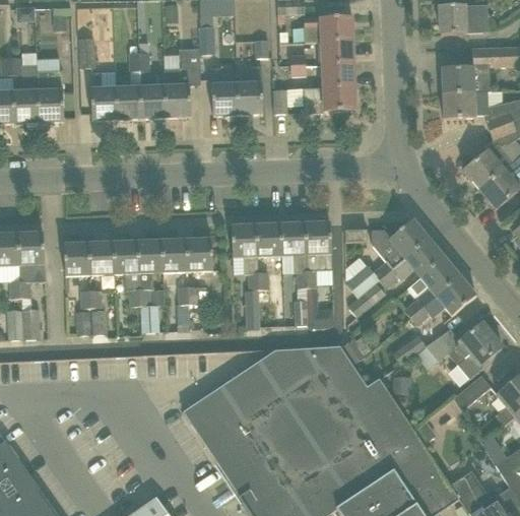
[(218,15),(217,0),(200,0),(200,15),(213,15),(218,15)]
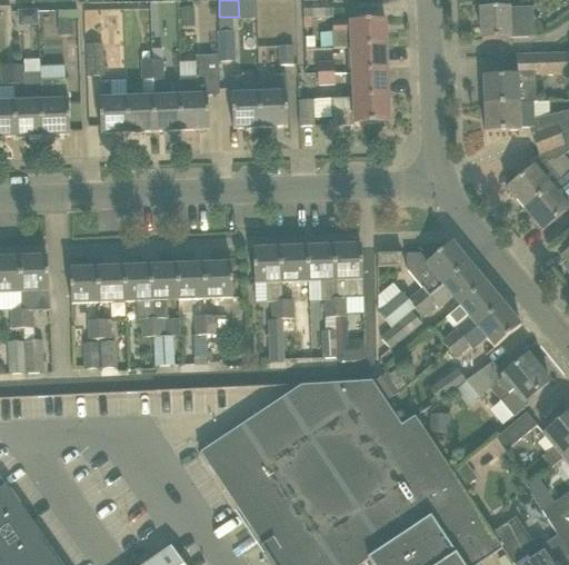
[(303,0),(303,25),(311,23),(311,16),(332,15),(331,0),(303,0)]
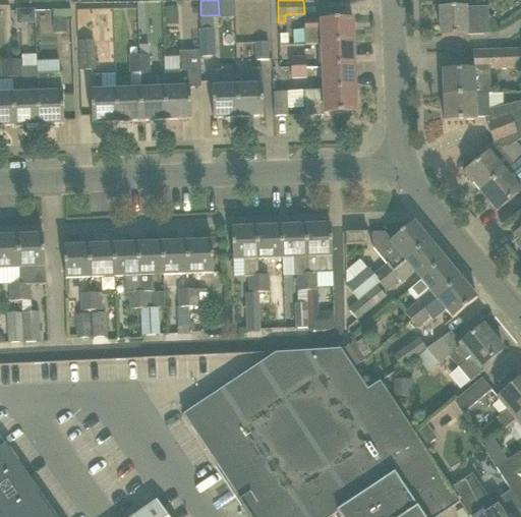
[(36,5),(17,4),(16,19),(35,20),(36,5)]
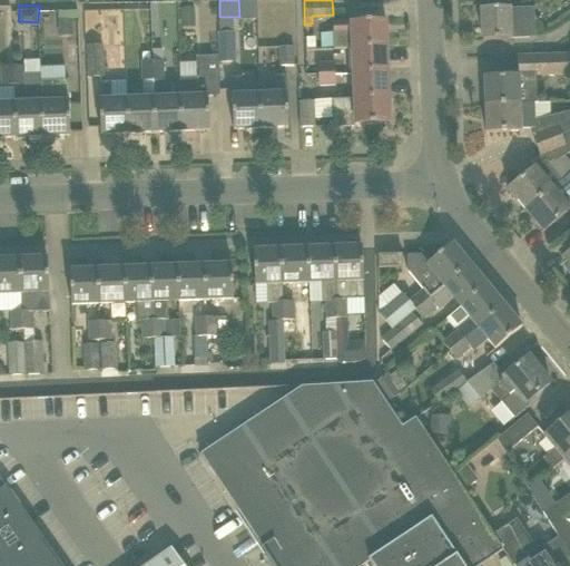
[(510,5),(481,6),(483,37),(511,36),(534,33),(533,19),(534,19),(534,6),(510,6),(510,5)]
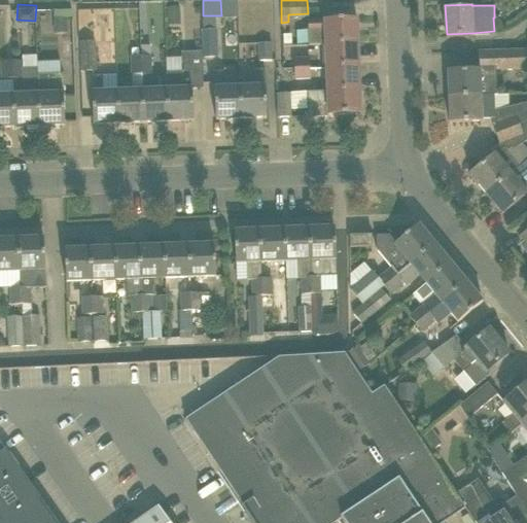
[(54,7),(55,31),(67,30),(67,14),(71,14),(71,7),(54,7)]
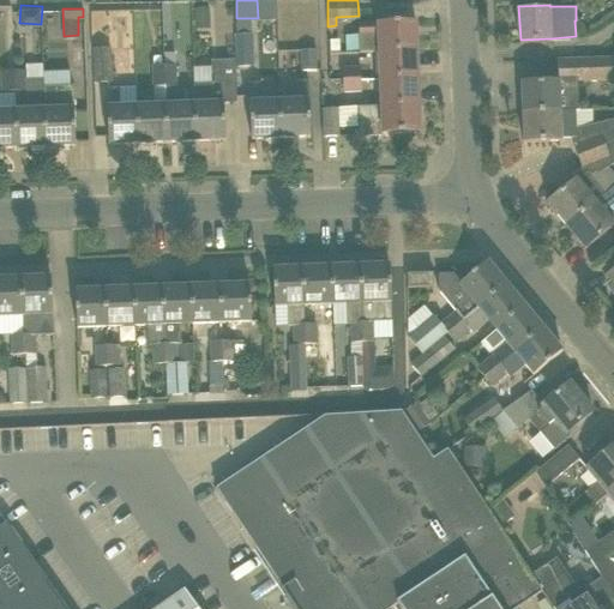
[(360,49),(380,49),(417,46),(416,18),(359,20),(360,49)]
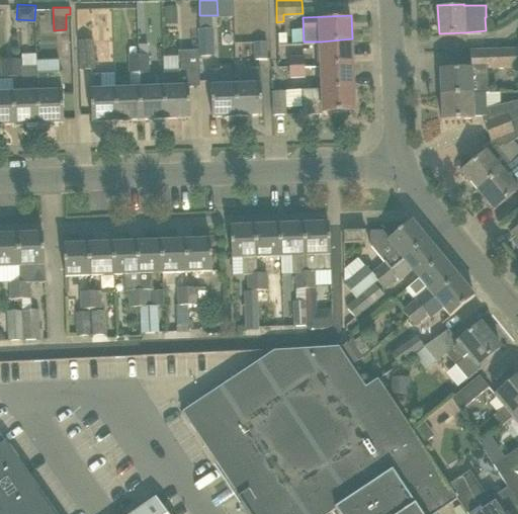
[(197,27),(198,48),(198,54),(213,54),(212,26),(197,27)]
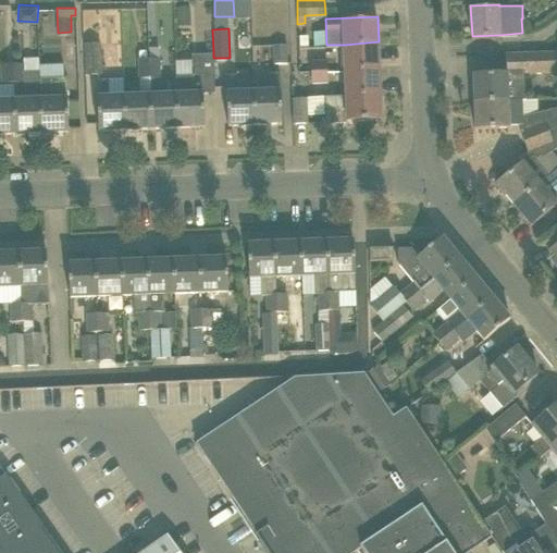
[(100,39),(83,40),(84,72),(101,72),(100,39)]
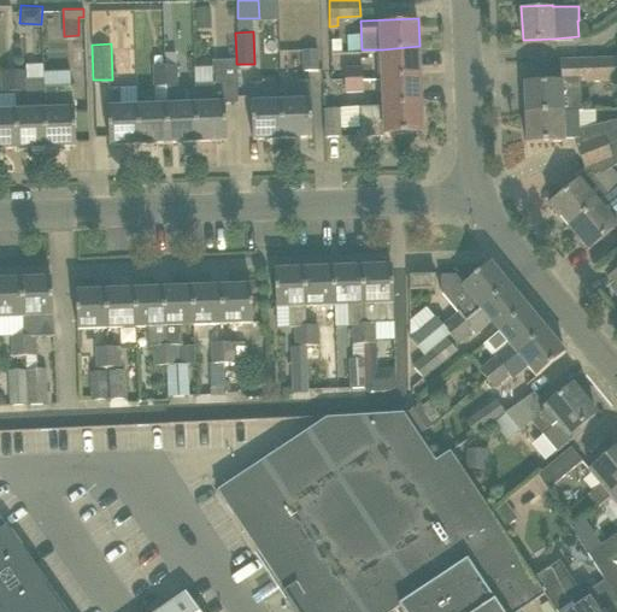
[(421,75),(419,46),(382,49),(383,76),(421,75)]
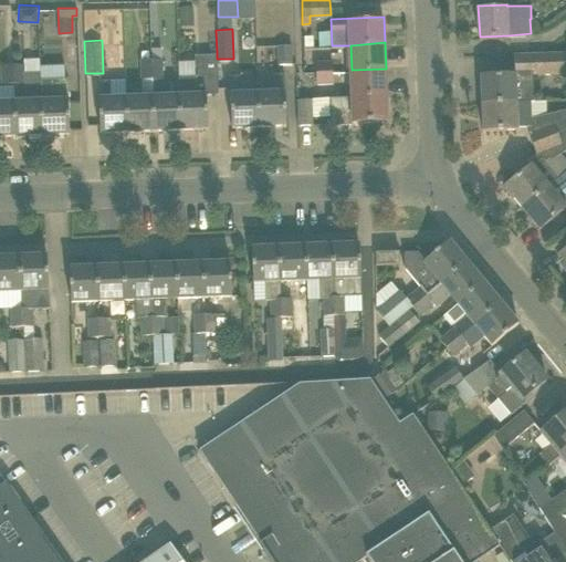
[(276,43),(276,62),(292,62),(292,43),(276,43)]
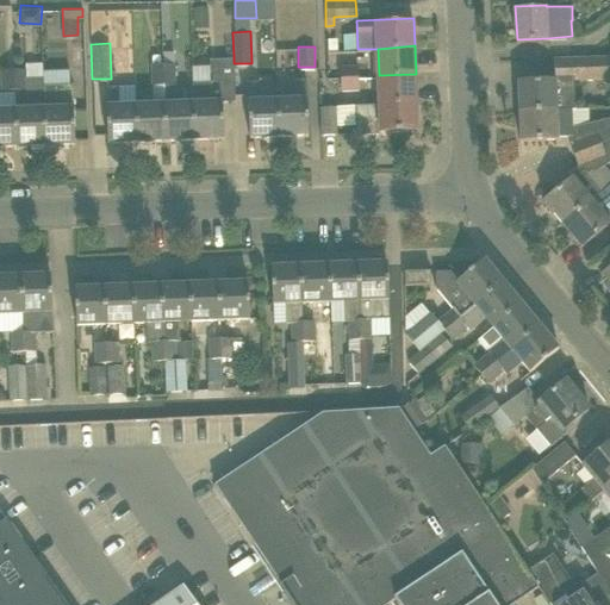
[(163,50),(165,61),(175,61),(174,49),(163,50)]
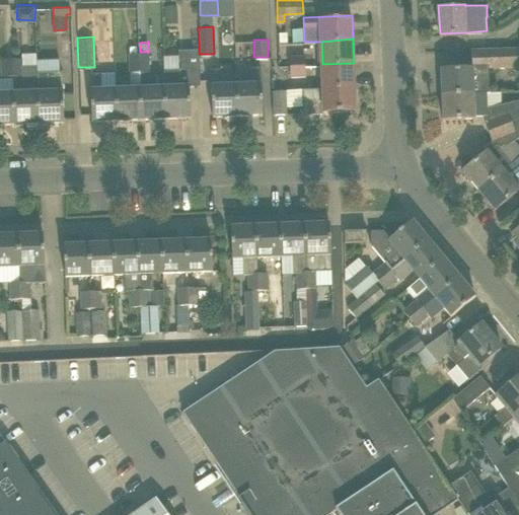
[(442,92),(487,91),(487,90),(490,90),(489,67),(518,65),(518,46),(470,48),(471,66),(441,67),(442,92)]
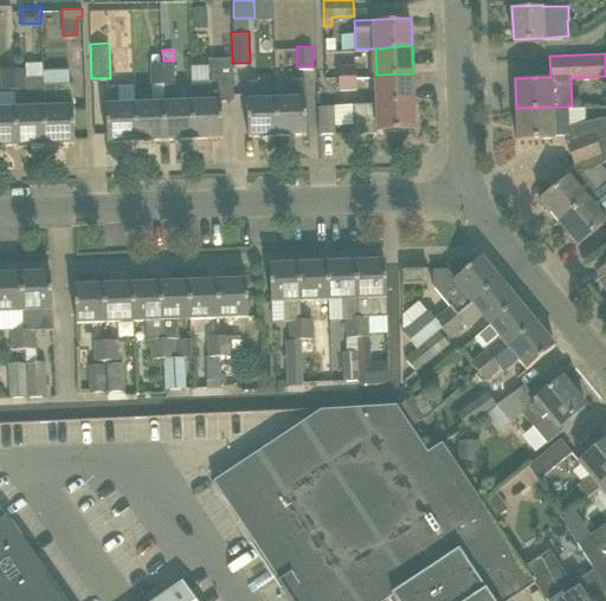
[(223,135),(221,99),(233,99),(232,63),(232,56),(208,57),(210,78),(192,78),(192,98),(194,136),(223,135)]
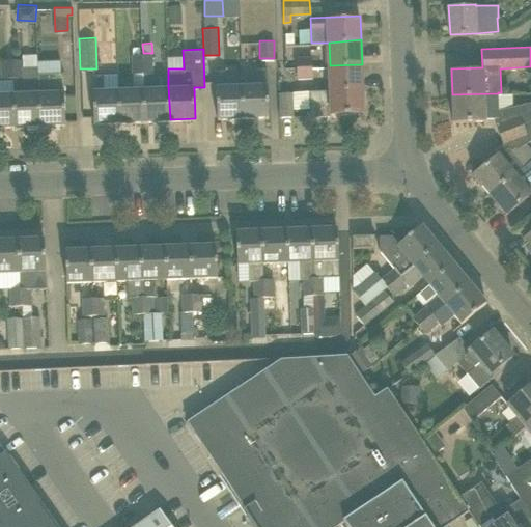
[(15,125),(40,123),(38,72),(36,72),(36,52),(22,52),(22,58),(12,58),(14,76),(22,76),(23,92),(14,92),(15,125)]
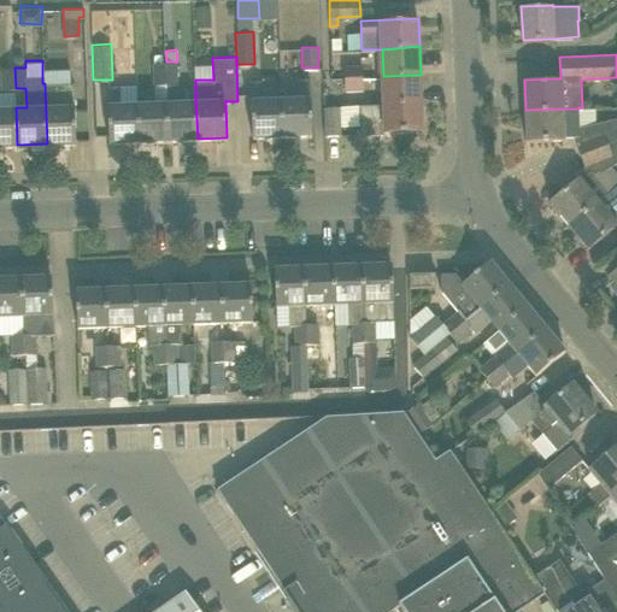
[(139,140),(168,140),(165,63),(153,63),(154,103),(137,103),(139,140)]
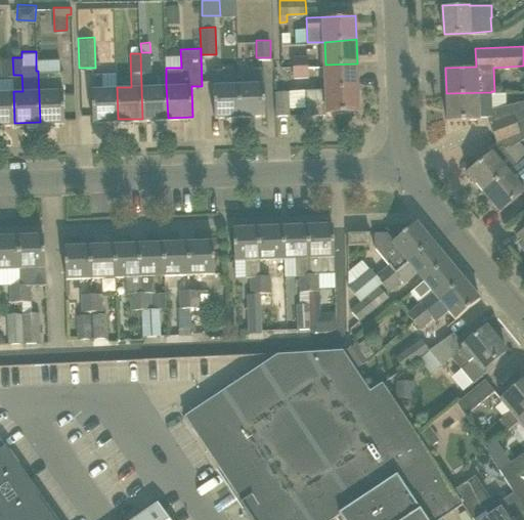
[(168,118),(166,85),(151,85),(150,53),(140,53),(142,119),(168,118)]
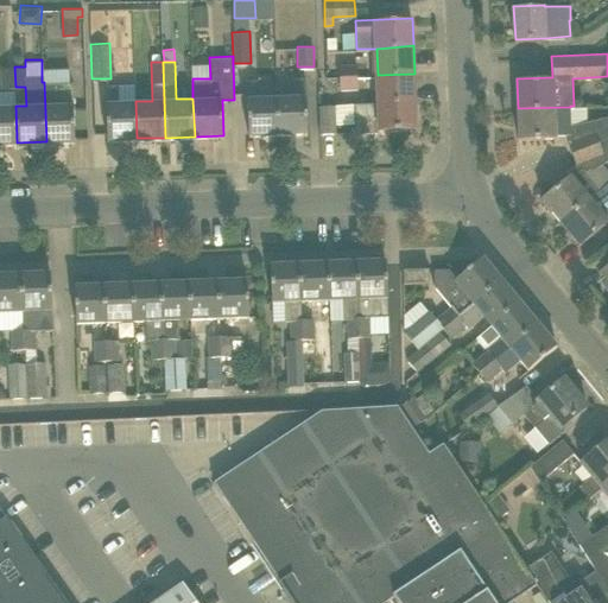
[(340,64),(340,76),(358,75),(358,64),(340,64)]
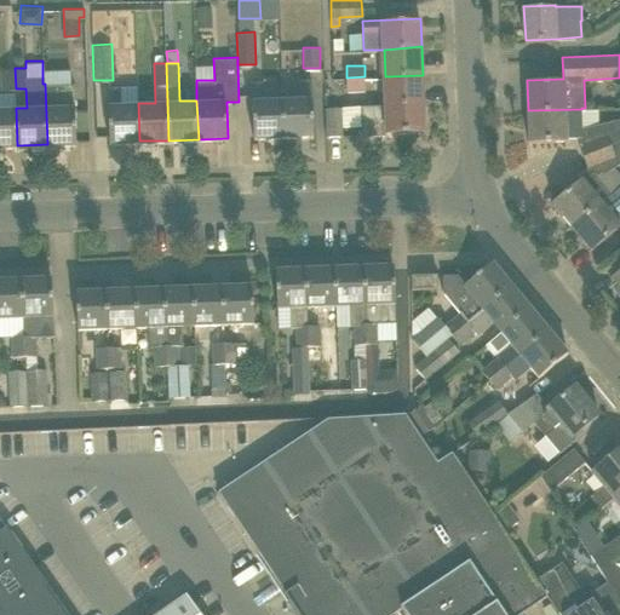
[(0,78),(0,90),(16,88),(15,68),(0,68),(0,78)]
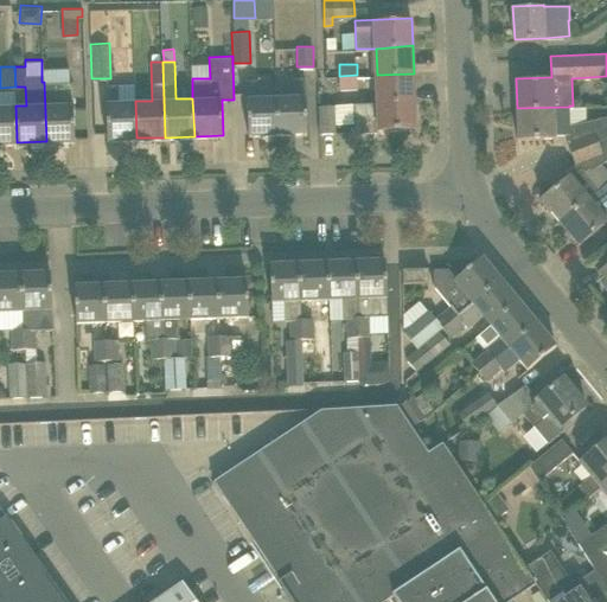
[(415,101),(414,74),(377,75),(377,102),(415,101)]
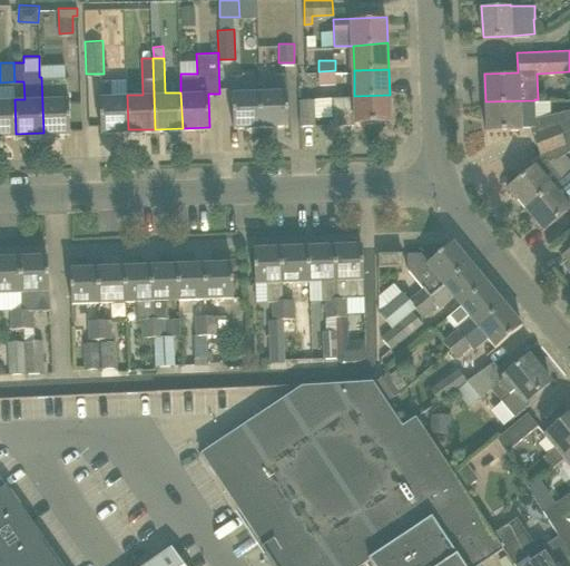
[(335,70),(318,71),(318,81),(336,81),(335,70)]
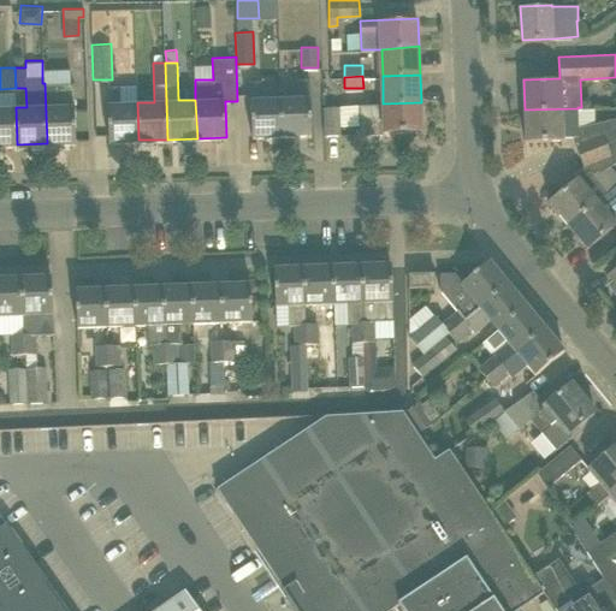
[(282,135),(312,134),(311,77),(298,78),(300,98),(280,98),(282,135)]
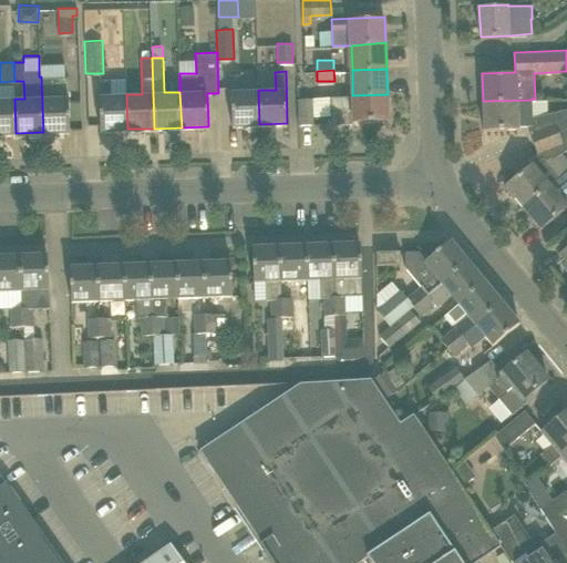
[(259,124),(258,90),(243,91),(241,73),(230,74),(233,125),(259,124)]
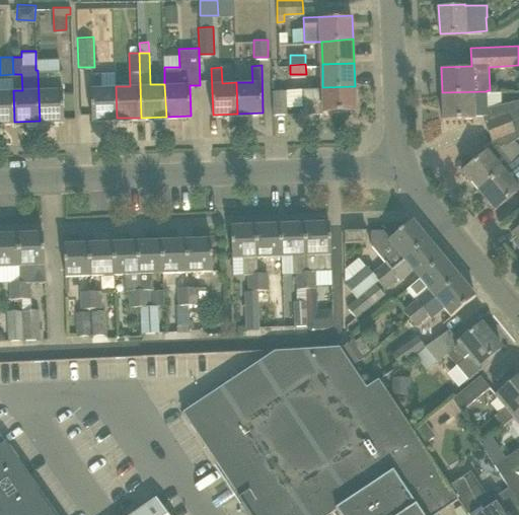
[(38,70),(40,121),(64,120),(63,69),(38,70)]
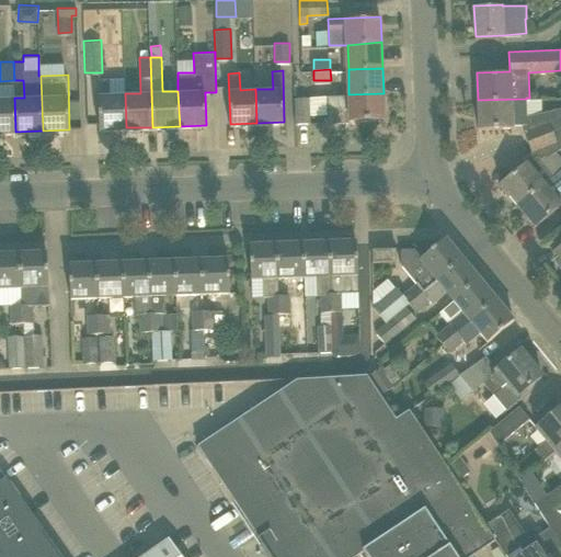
[(99,78),(100,128),(126,127),(125,93),(125,83),(109,84),(109,77),(99,78)]
